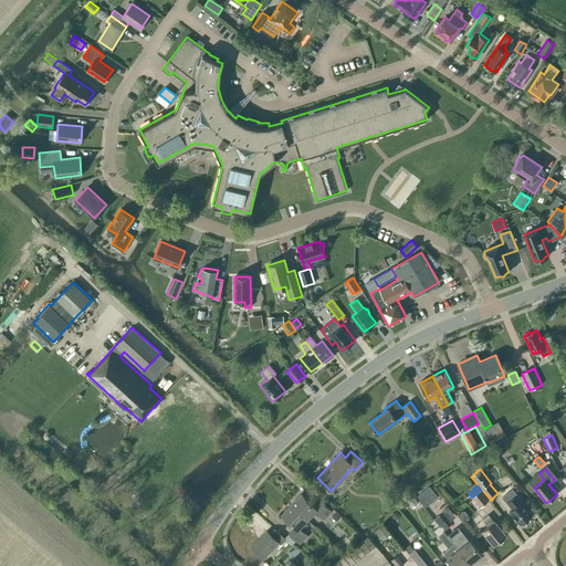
[(426,489),(435,499),(438,496),(429,486),(426,489)]
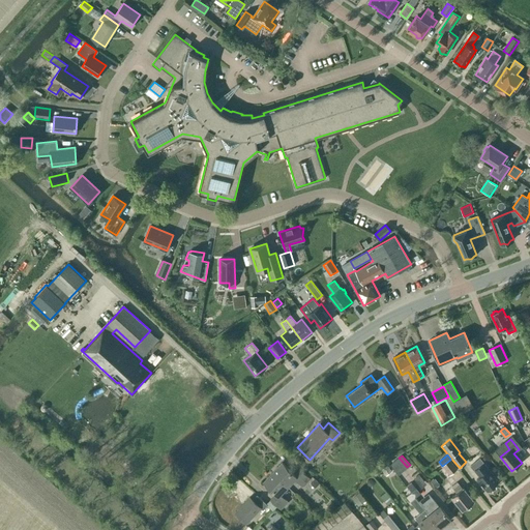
[(479,476),(477,478),(487,491),(498,481),(493,475),(492,476),(491,474),(492,473),(479,458),(470,465),(479,476)]
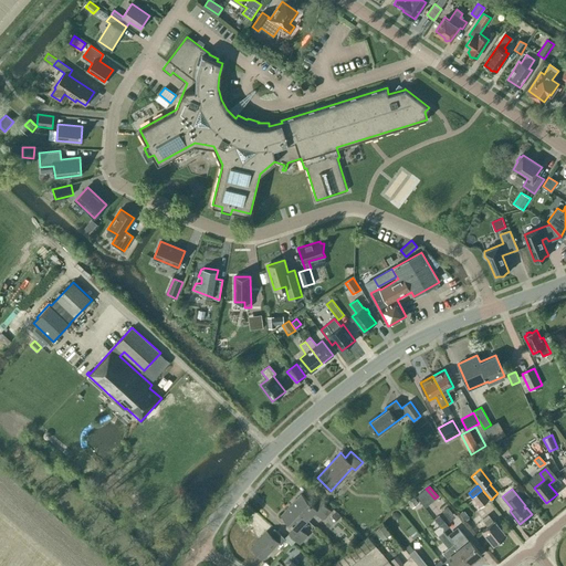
[(489,501),(481,491),(472,498),(481,507),(489,501)]
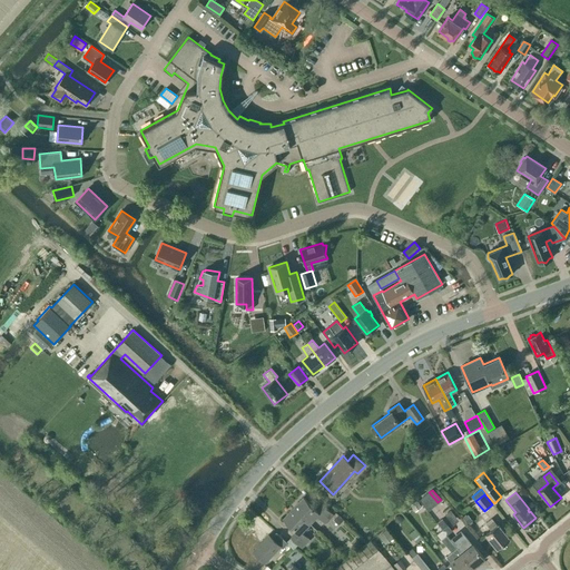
[(429,510),(432,507),(424,497),(421,499),(429,510)]
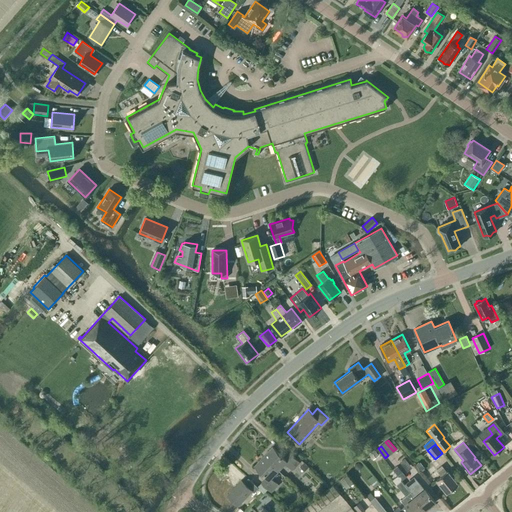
[(272,447),(264,456),(278,470),(285,463),(292,470),(299,462),(289,453),(284,458),(272,447)]
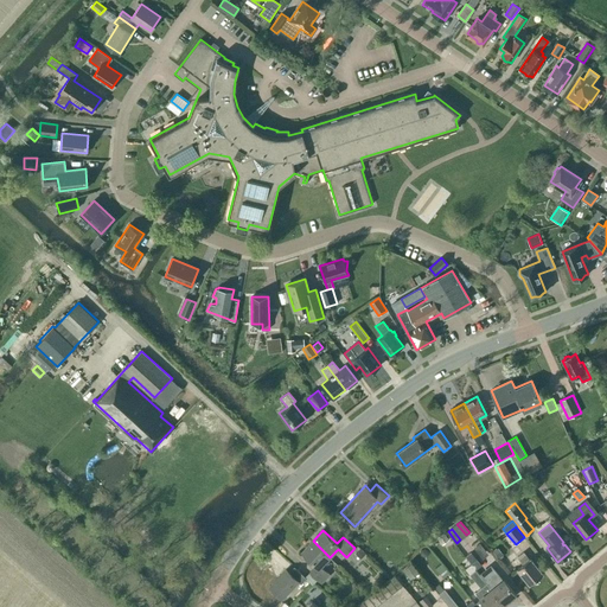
[(330,557),(313,541),(301,553),(315,566),(310,572),(317,579),(321,583),(330,574),(321,567),(330,557)]
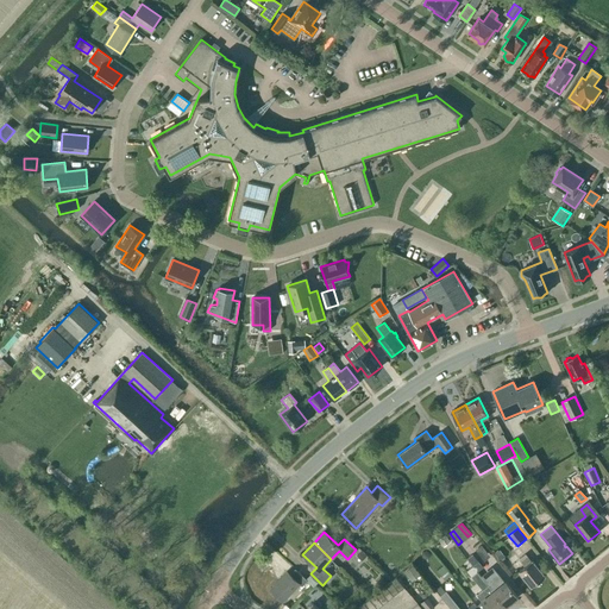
[(504,556),(498,548),(494,553),(501,562),(504,558),(503,557),(504,556)]
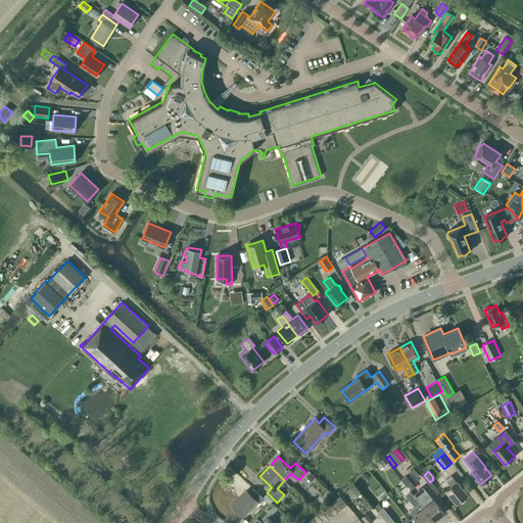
[(445,489),(457,503),(467,494),(457,481),(456,481),(452,476),(446,480),(450,486),(445,489)]
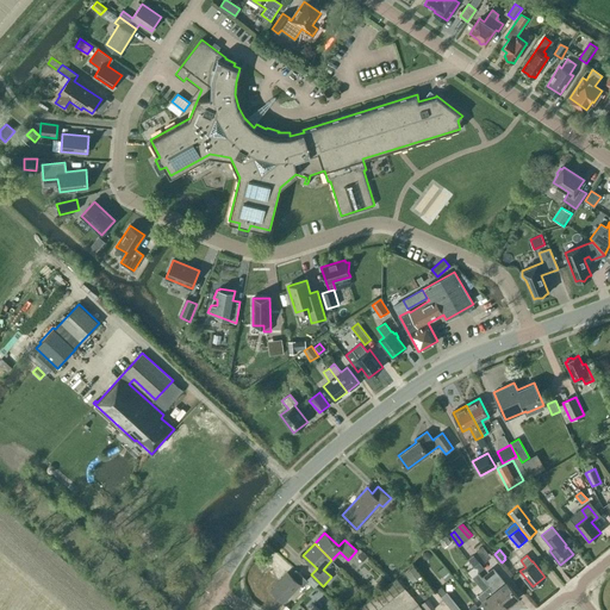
[(479,562),(473,567),(478,573),(484,568),(479,562)]
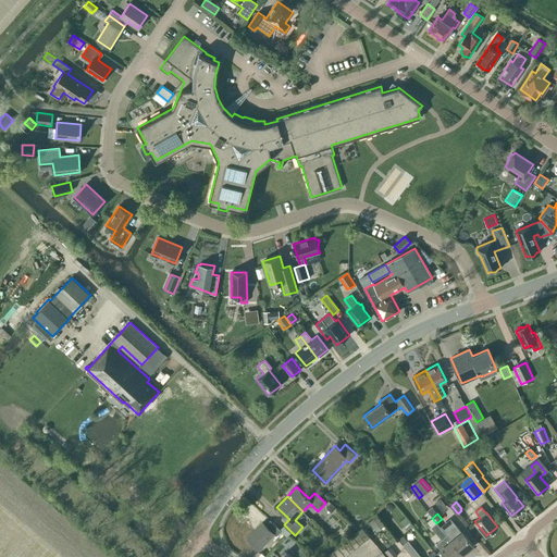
[(370,523),(375,529),(382,523),(376,518),(370,523)]
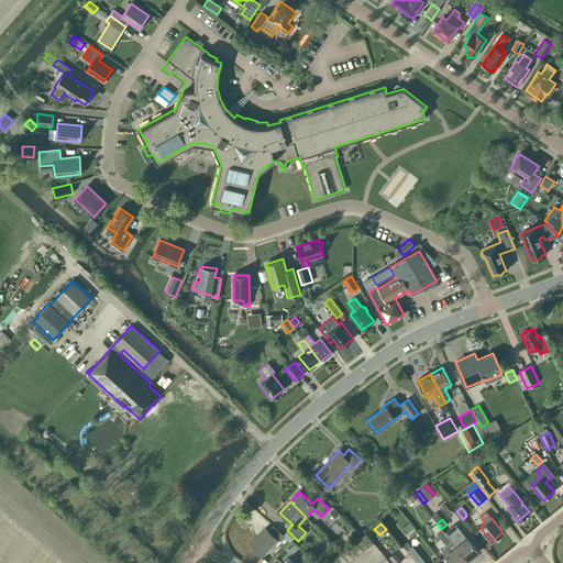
[(409,523),(404,528),(411,537),(417,532),(409,523)]
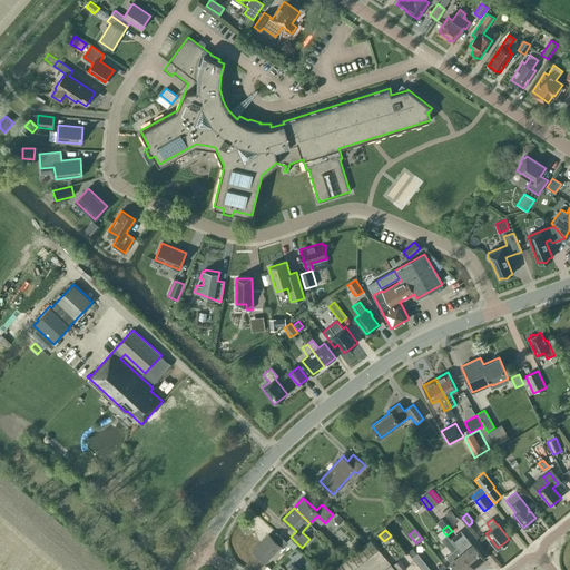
[(438,534),(441,540),(446,536),(442,530),(438,534)]
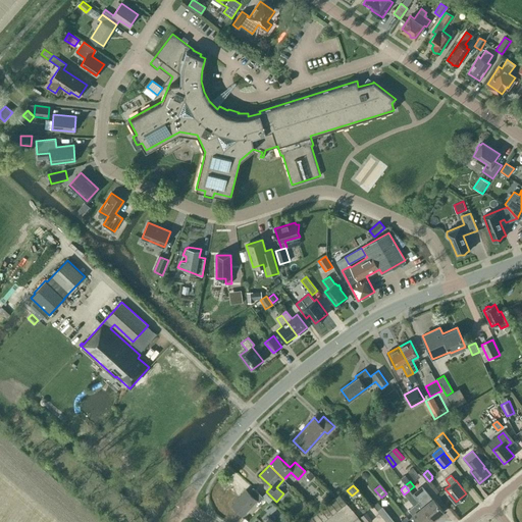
[(433,519),(444,511),(422,485),(412,493),(418,502),(423,507),(433,519)]
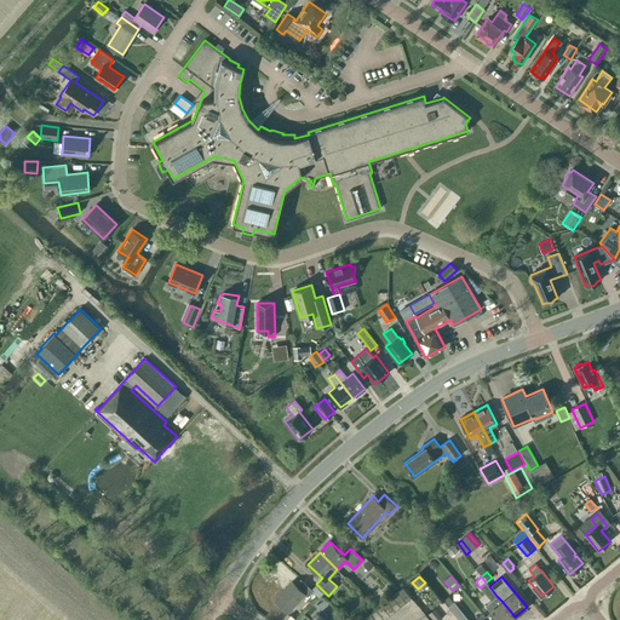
[(292,581),(275,600),(288,612),(305,593),(308,596),(313,590),(311,589),(300,579),(296,584),(292,581)]
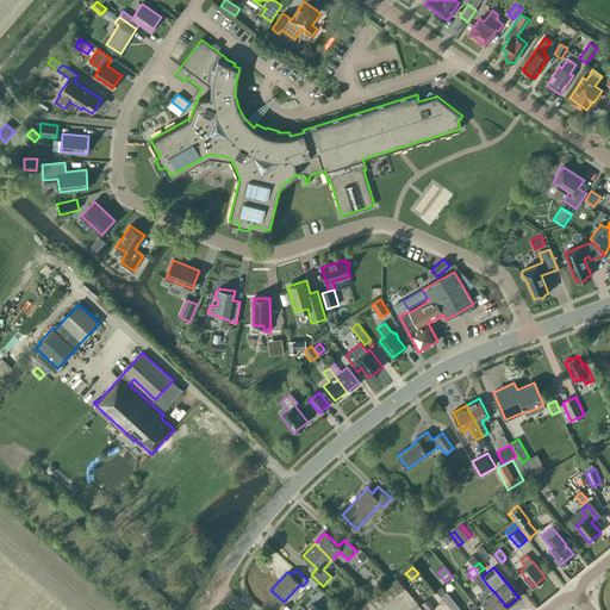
[(318,582),(311,574),(306,579),(307,580),(313,587),(318,582)]
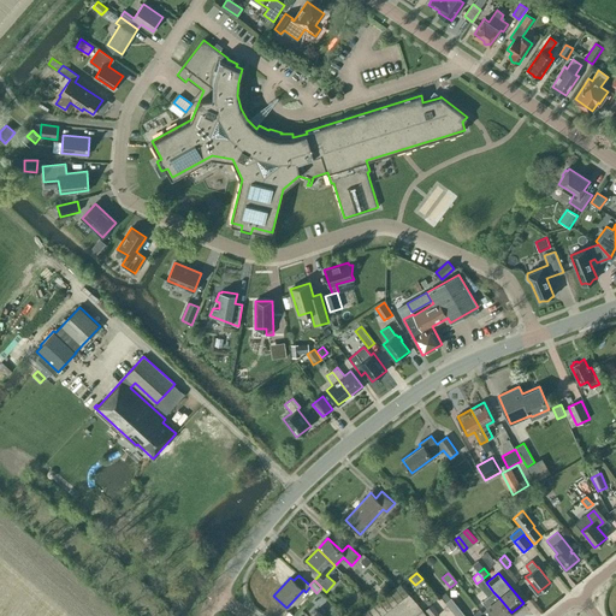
[(400,584),(395,588),(403,598),(408,594),(400,584)]
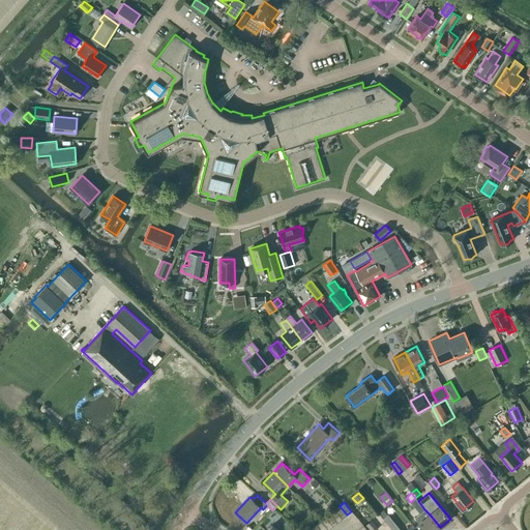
[(342,519),(347,514),(340,506),(334,509),(342,519)]
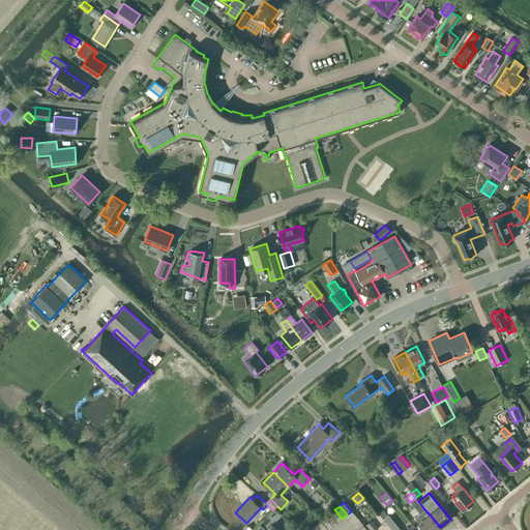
[(330,513),(337,523),(342,519),(334,509),(330,513)]
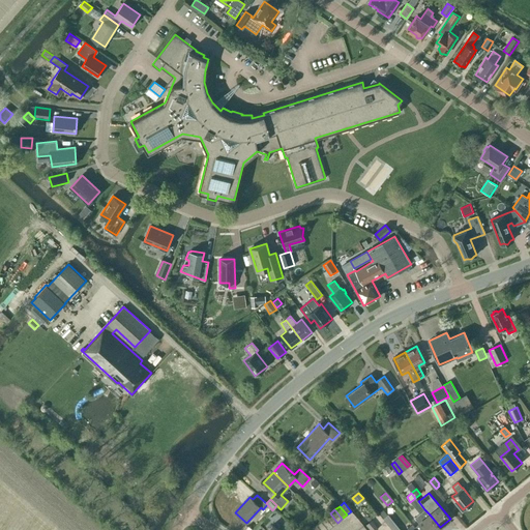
[(436,529),(440,527),(430,514),(424,509),(415,518),(419,523),(424,529),(436,529)]
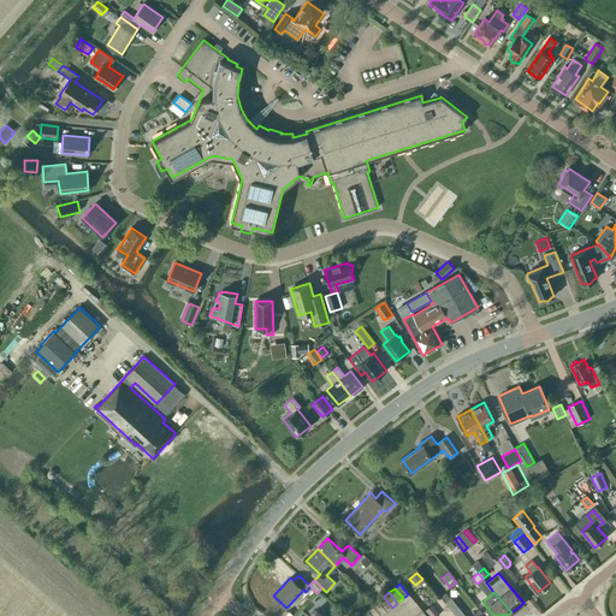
[(378,602),(386,611),(392,608),(384,597),(378,602)]
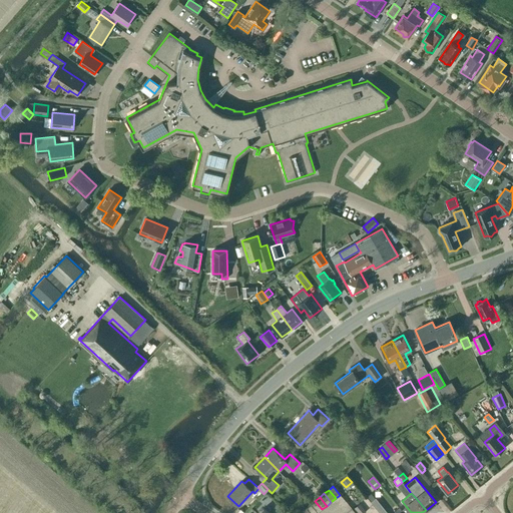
[(386,512),(380,505),(375,498),(371,502),(379,512),(386,512)]
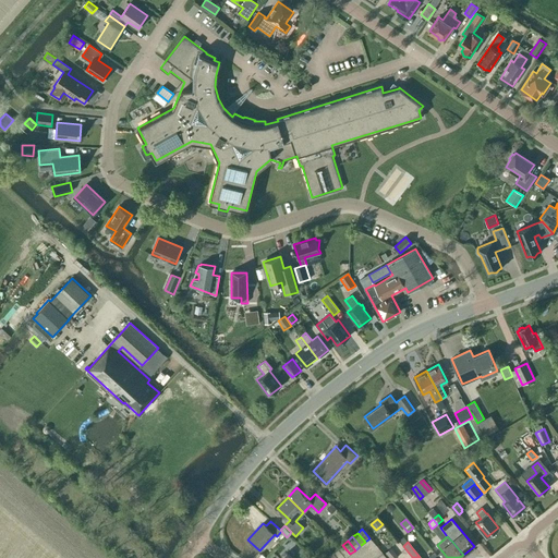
[(342,545),(338,548),(346,557),(350,554),(342,545)]
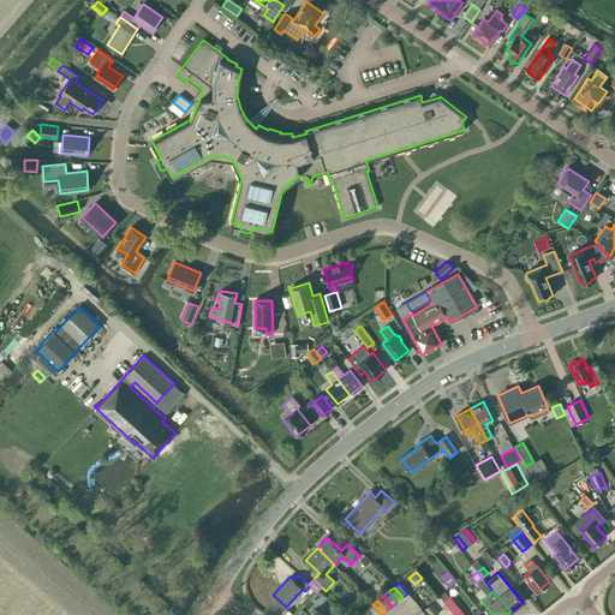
[(332,610),(336,614),(339,610),(332,603),(329,607),(332,610)]
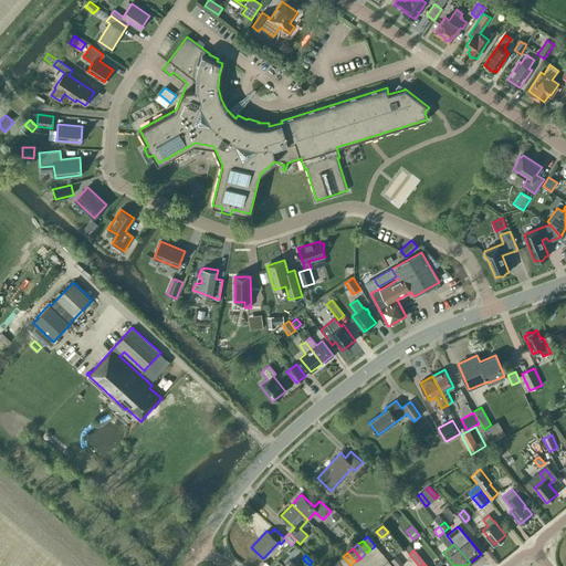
[(349,565),(350,565),(343,556),(338,561),(342,565),(349,565)]
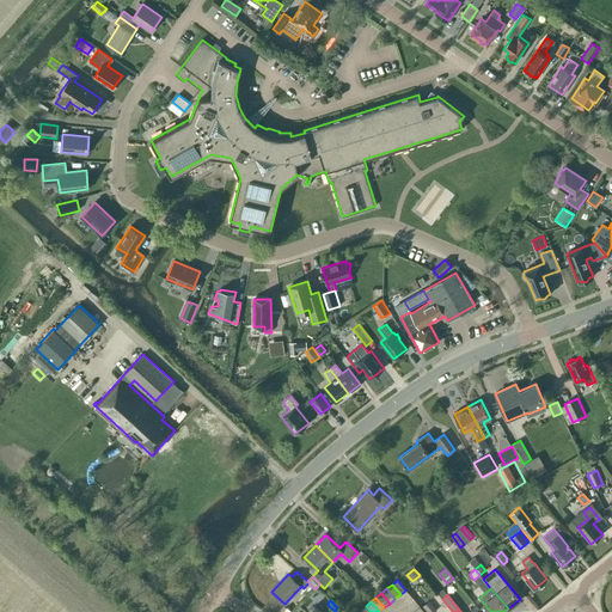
[(423,606),(428,611),(434,611),(438,611),(429,601),(423,606)]
